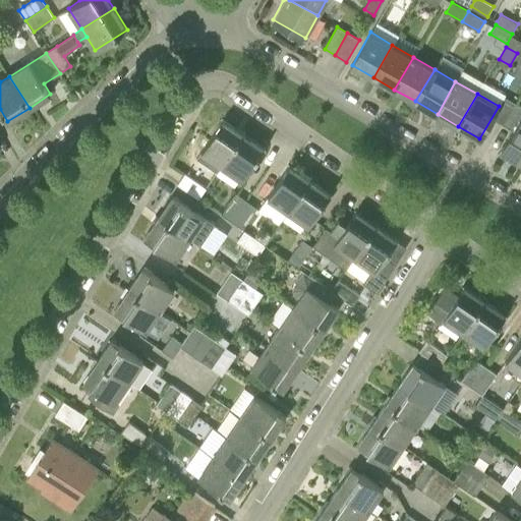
[(520,162),(520,119),(520,118),(501,151),(520,162)]
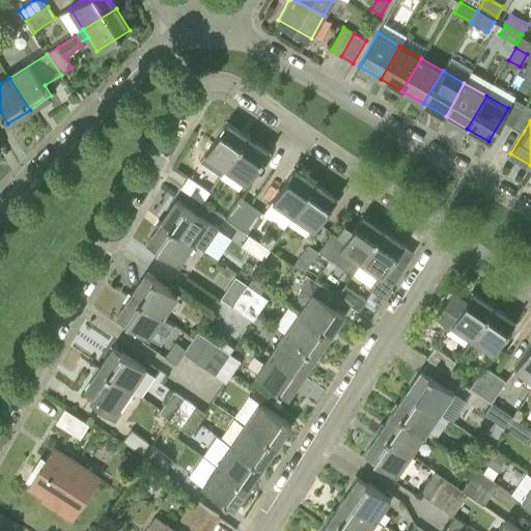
[(225,168),(249,137),(227,121),(204,154),(225,168)]
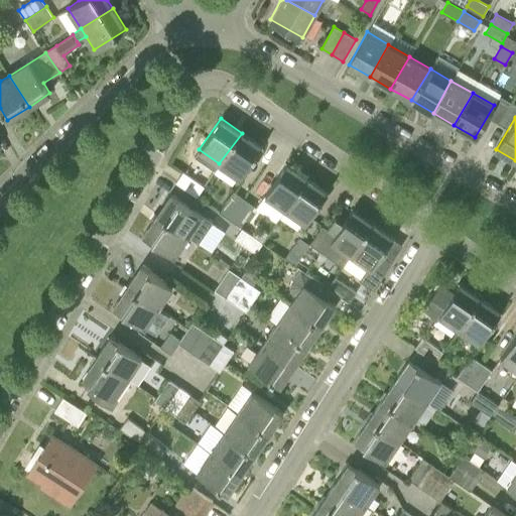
[(239,177),(261,146),(242,133),(219,163),(239,177)]
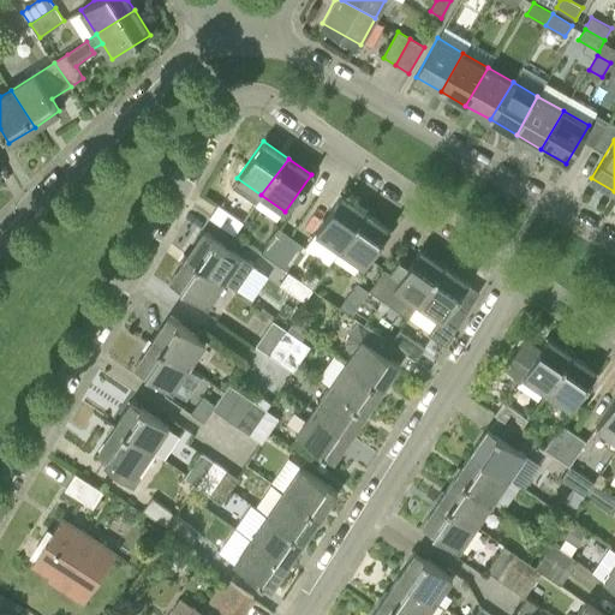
[(315,233),(340,249),(365,212),(341,195),(315,233)]
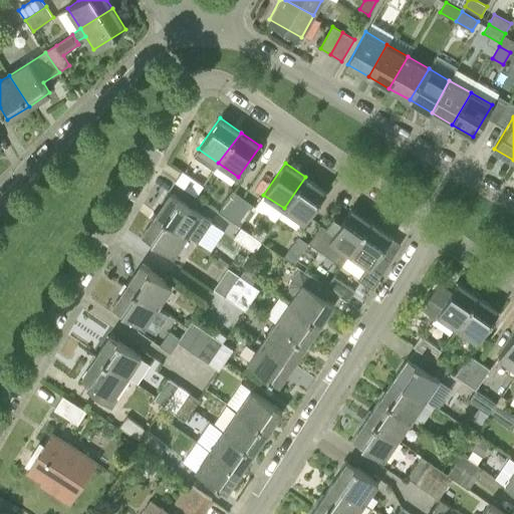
[(183,171),(175,182),(196,196),(203,185),(183,171)]
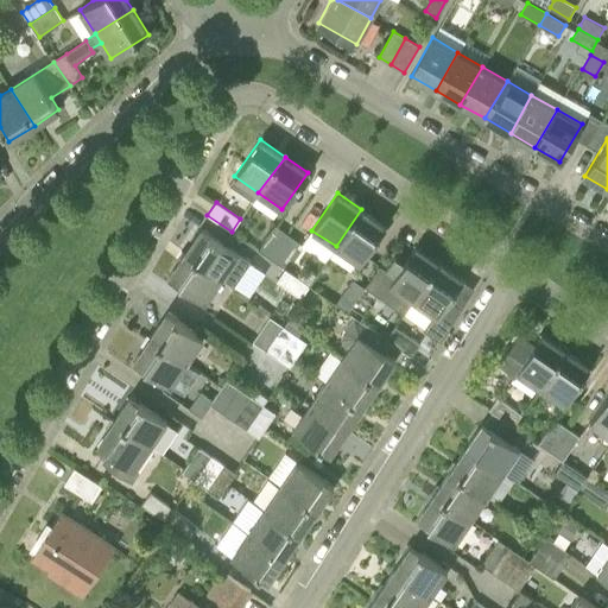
[(386,226),(361,209),(336,246),(361,261),(386,226)]
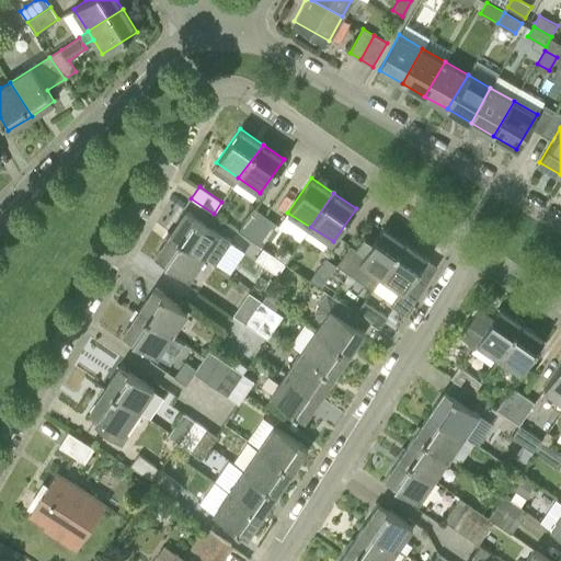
[(250,239),(265,215),(254,208),(238,230),(250,239)]
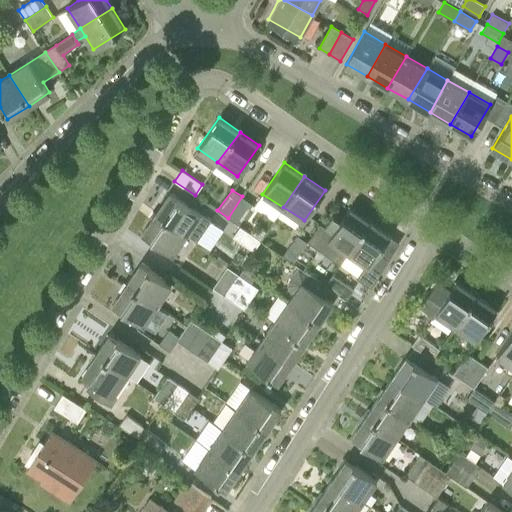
[(198,241),(211,221),(200,213),(170,192),(155,212),(186,234),(186,233),(198,241)]
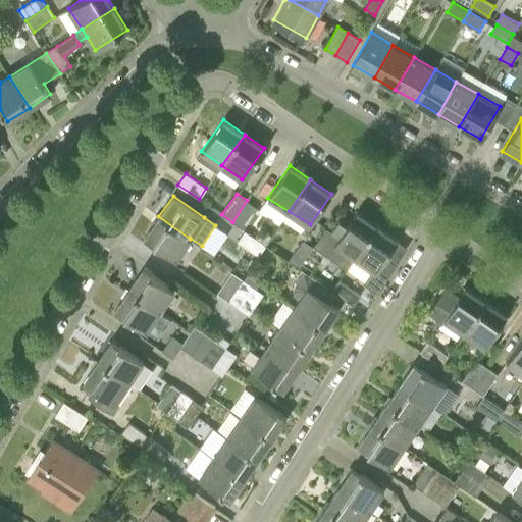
[(257,208),(247,200),(232,222),(243,228),(257,208)]
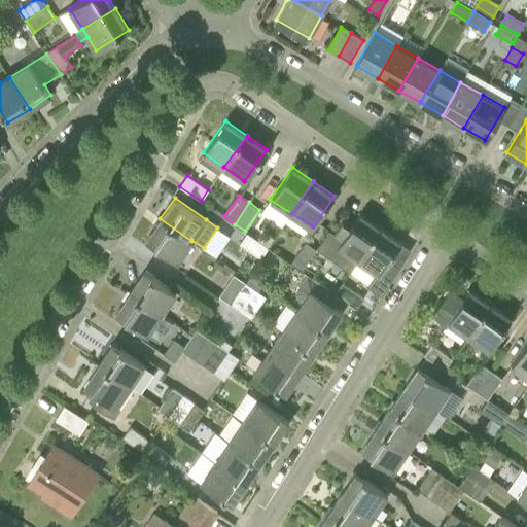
[(358,259),(380,227),(359,213),(350,227),(343,221),(335,233),(329,230),(317,248),(350,272),(358,259)]
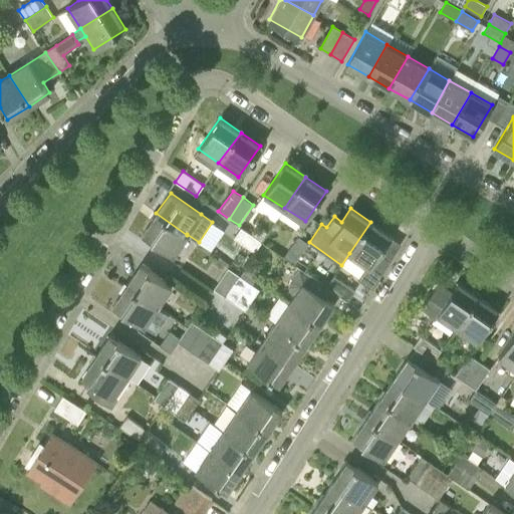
[(187,235),(156,213),(143,234),(173,255),(187,235)]
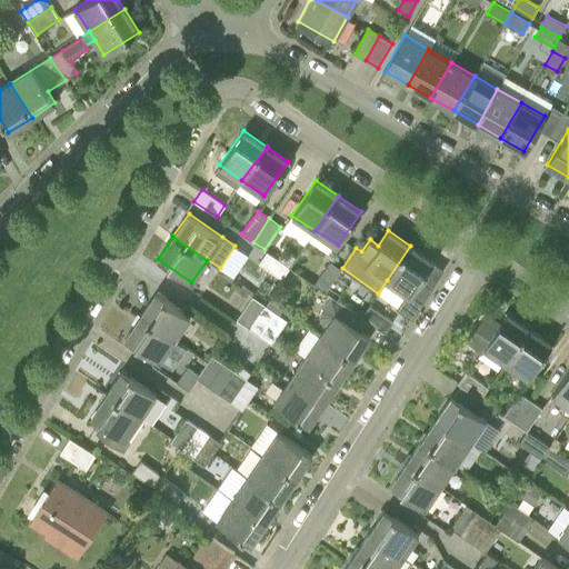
[(433,262),(410,246),(387,280),(410,296),(433,262)]
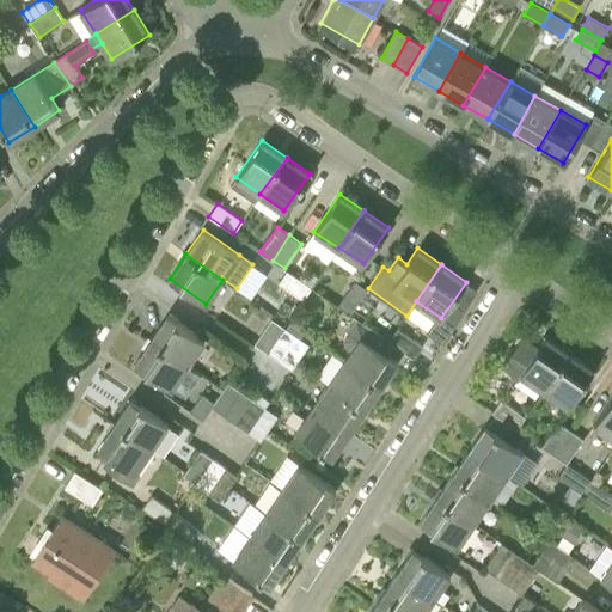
[(279,283),(293,294),(288,303),(297,308),(303,300),(304,300),(312,288),(287,271),(279,283)]
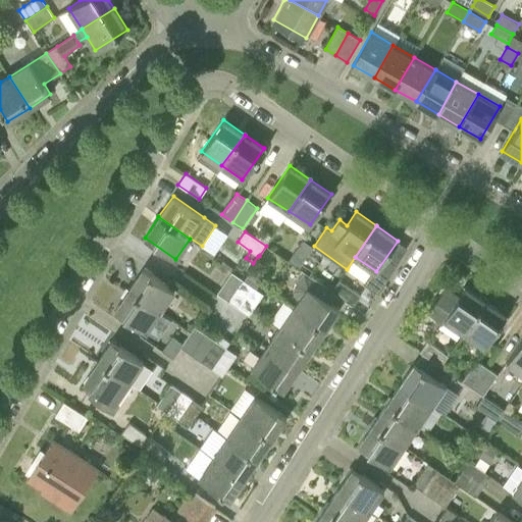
[(299,267),(313,247),(302,240),(288,260),(299,267)]
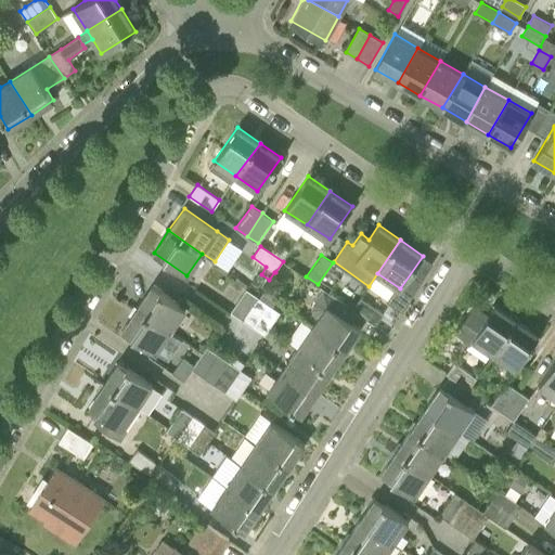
[(152,285),(137,307),(169,331),(185,308),(152,285)]
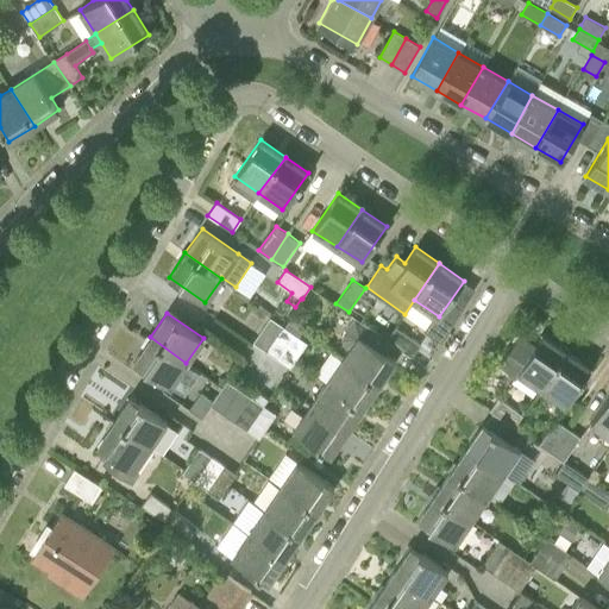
[(343,359),(380,384),(396,359),(385,352),(393,343),(387,339),(355,316),(344,332),(343,336),(343,339),(343,343),(344,345),(346,347),(350,350),(343,359)]
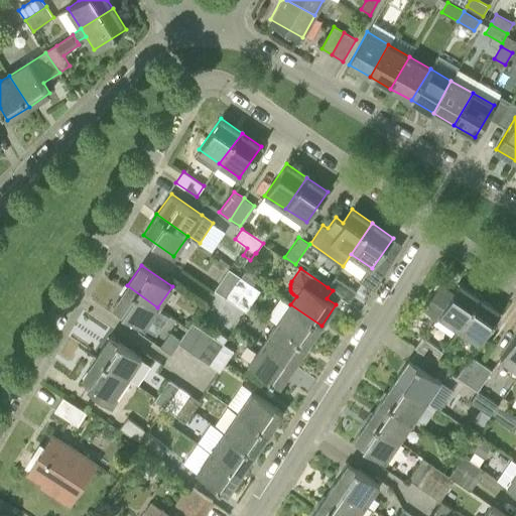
[(226,298),(240,277),(228,269),(214,290),(226,298)]
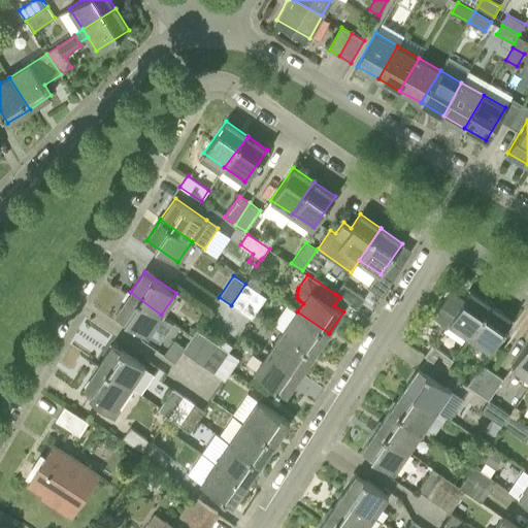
[(357,309),(365,298),(343,283),(335,294),(340,297),(357,309)]
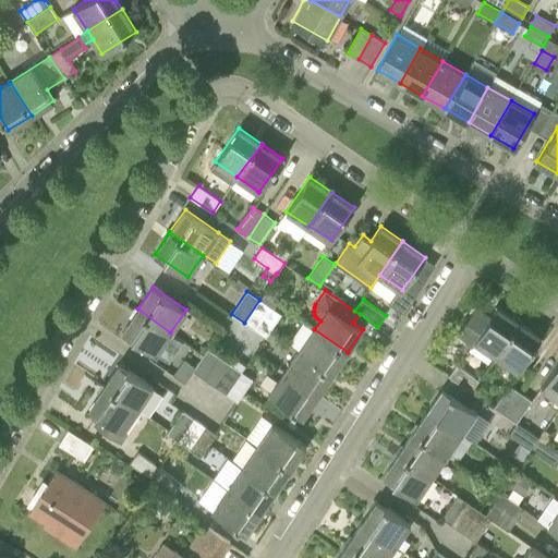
[(270,307),(259,300),(244,323),(254,330),(270,307)]
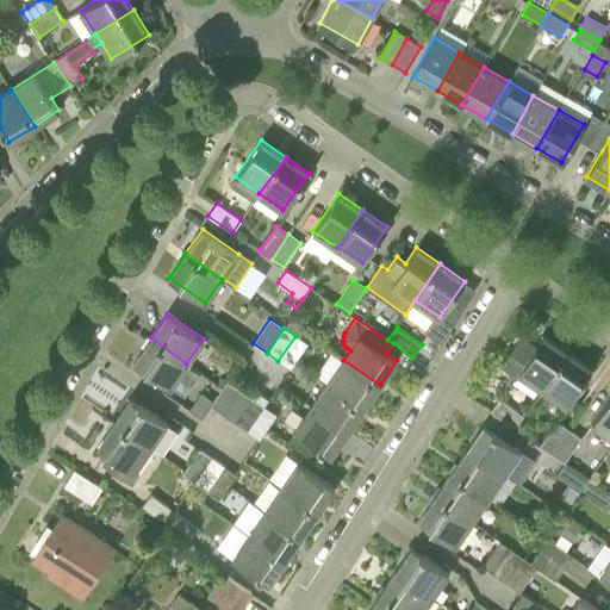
[(543,388),(568,353),(543,335),(535,347),(521,336),(500,366),(517,377),(520,372),(543,388)]
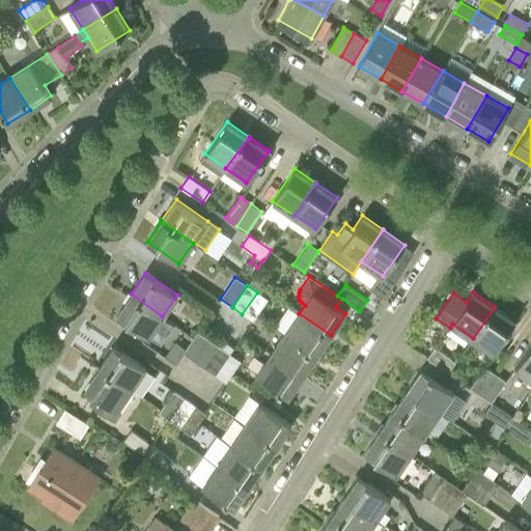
[(257,292),(242,314),(253,322),(268,300),(257,292)]
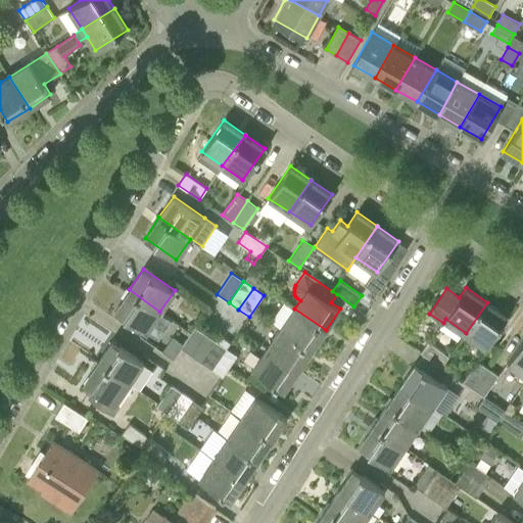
[(145,332),(159,312),(129,289),(114,311),(145,332)]
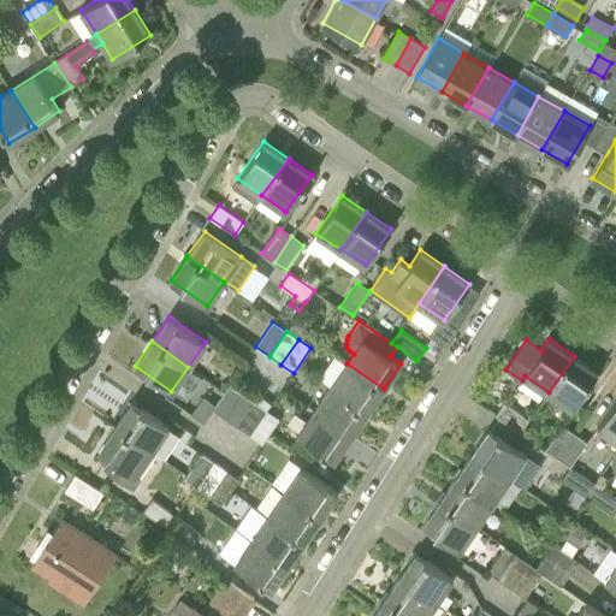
[(598,372),(574,356),(549,392),(572,408),(598,372)]
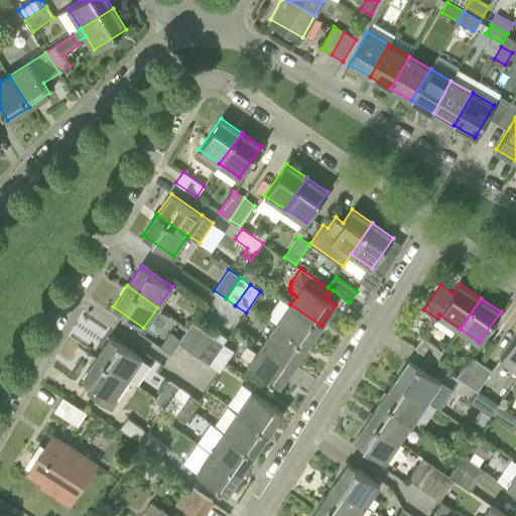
[(277,324),(307,346),(321,326),(290,304),(277,324)]
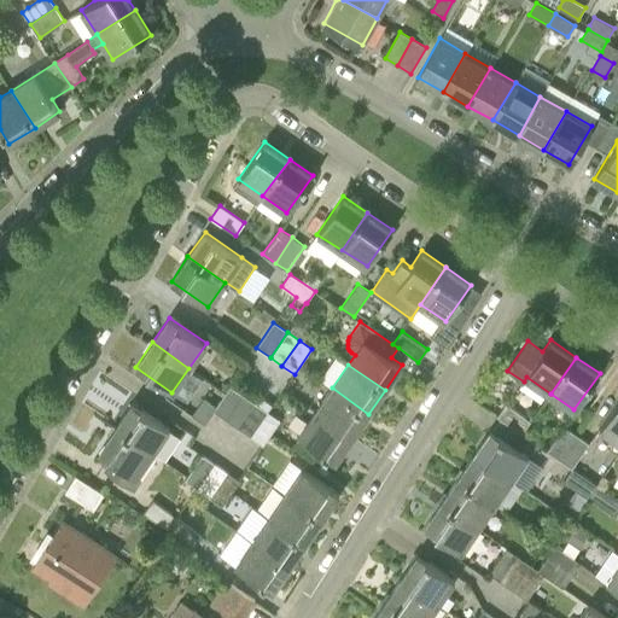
[(226,420),(243,395),(229,386),(213,410),(226,420)]
